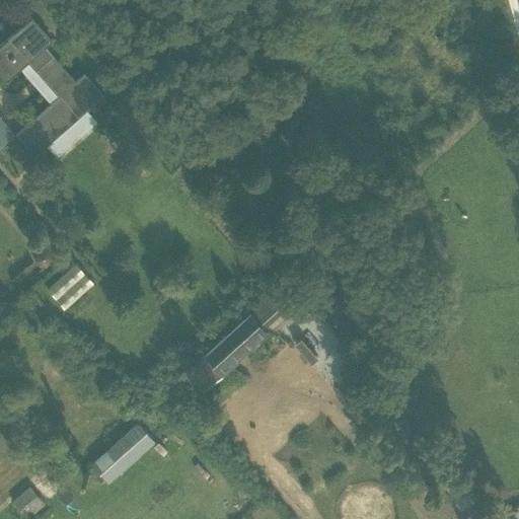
[(58,96),(15,134),(16,135),(34,155),(103,94),(84,73),(75,81),(45,47),(52,41),(51,40),(42,29),(31,18),(31,17),(6,39),(7,40),(0,46),(0,75),(5,81),(27,62),(58,96)]
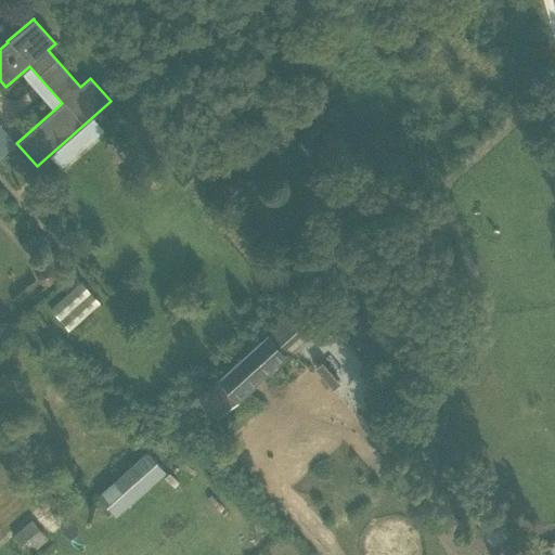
[(131,166),(149,151),(128,127),(111,142),(131,166)]
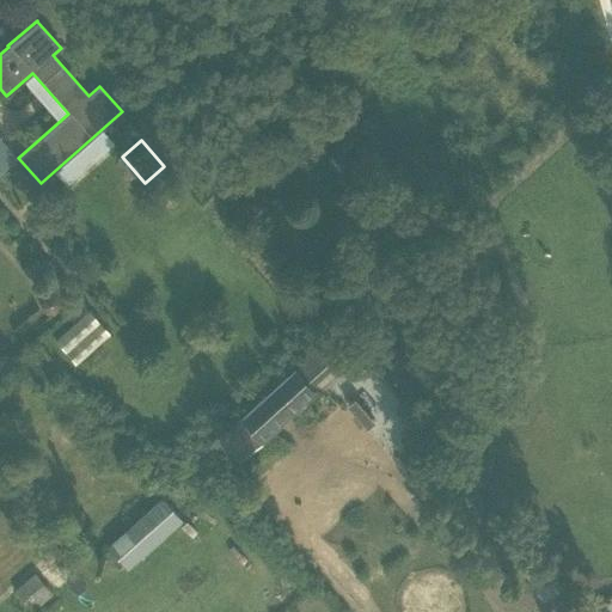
[(61,306),(55,299),(47,299),(41,304),(40,312),(46,318),(53,319),(59,314),(61,306)]
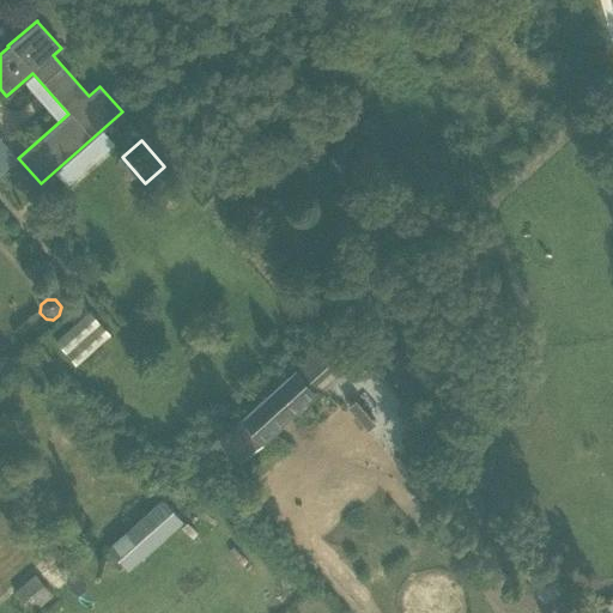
[(242,417),(196,459),(202,465),(220,485),(266,443),(263,441),(316,394),(311,388),(296,370),(243,418),(242,417)]
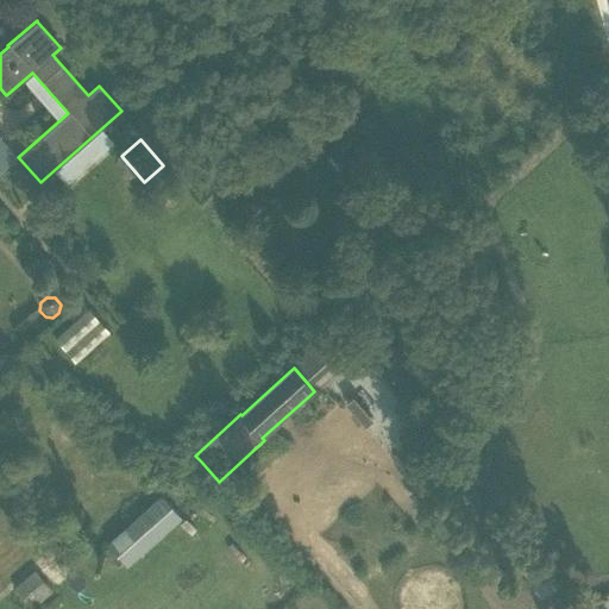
[(107,545),(126,566),(182,516),(163,496),(107,545)]
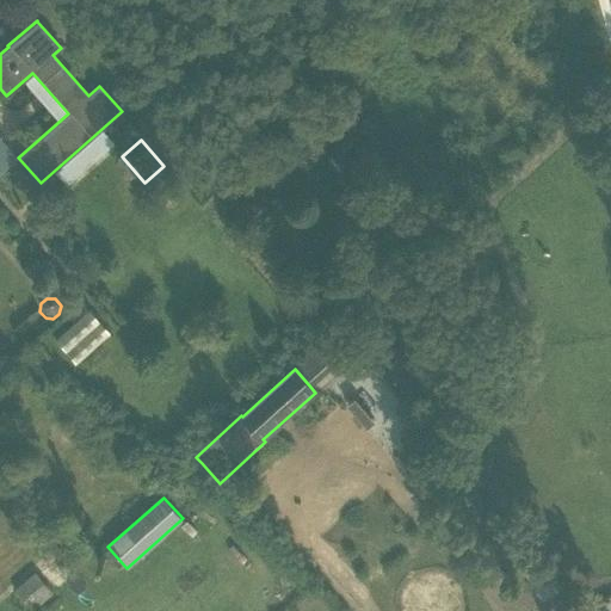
[(35,571),(13,590),(32,610),(54,592),(35,571)]
